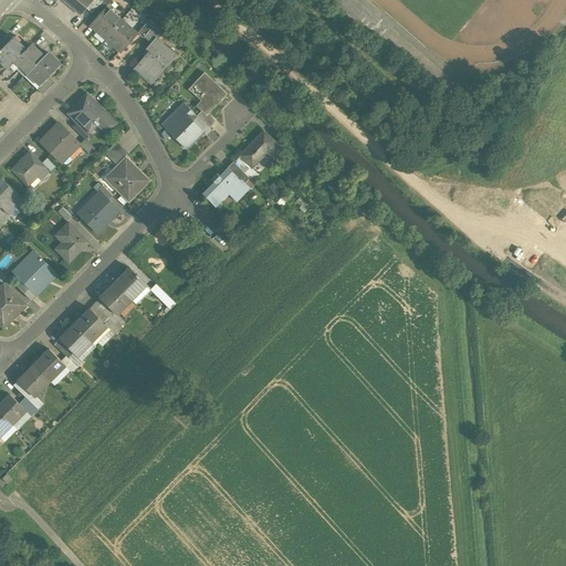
[(62,0),(81,16),(87,9),(87,8),(93,0),(62,0)]
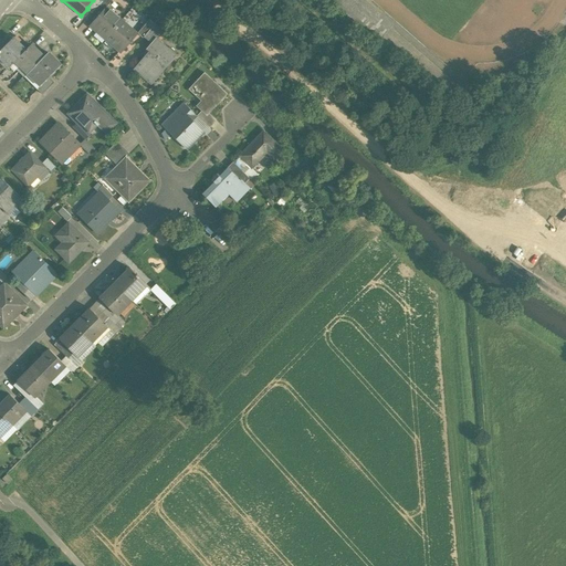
[(100,0),(93,0),(87,8),(87,9),(92,13),(100,6),(102,1),(100,0)]
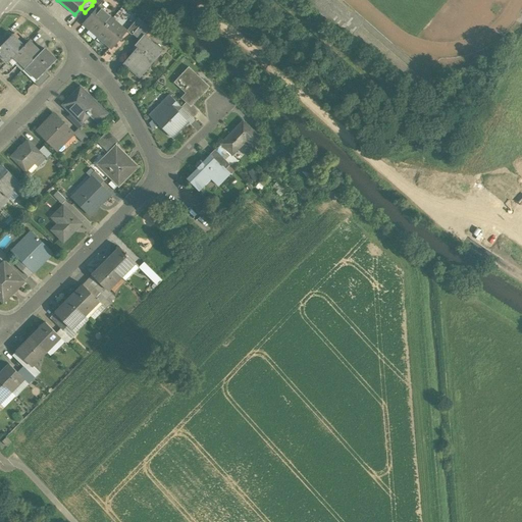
[(95,0),(94,1),(92,5),(96,8),(98,6),(99,6),(104,0),(95,0)]
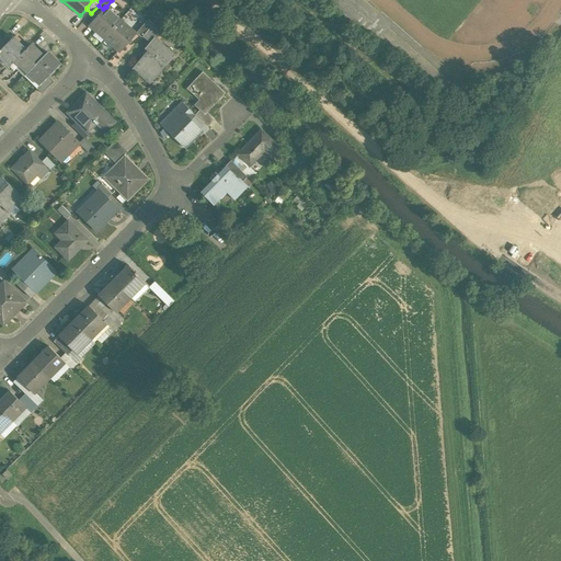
[(106,7),(105,7),(103,9),(89,26),(96,33),(98,31),(106,38),(122,20),(106,7)]
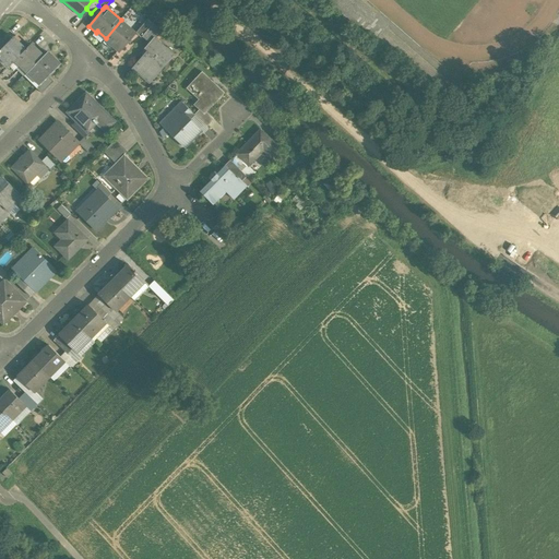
[(121,20),(106,38),(114,45),(111,47),(119,54),(137,35),(137,34),(137,33),(121,20)]
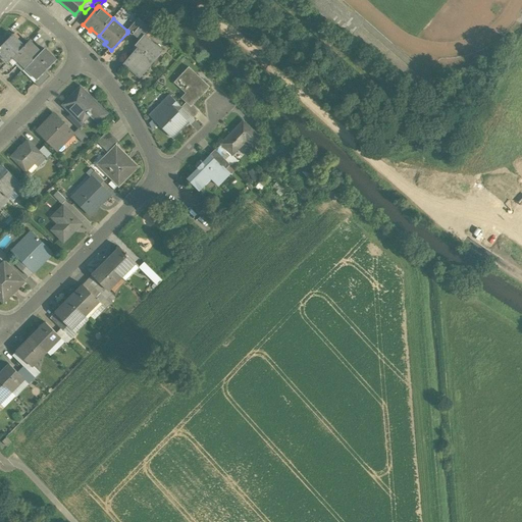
[(138,18),(127,31),(127,32),(127,33),(132,36),(133,35),(143,22),(138,18)]
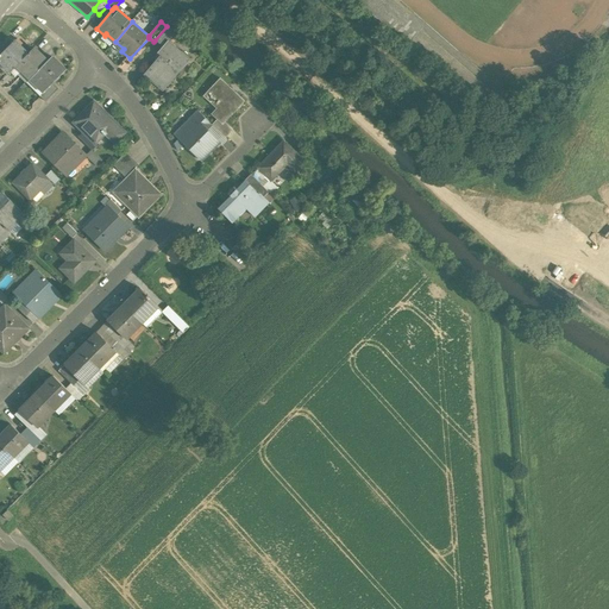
[(167,26),(155,41),(163,46),(168,41),(170,42),(177,35),(167,26)]
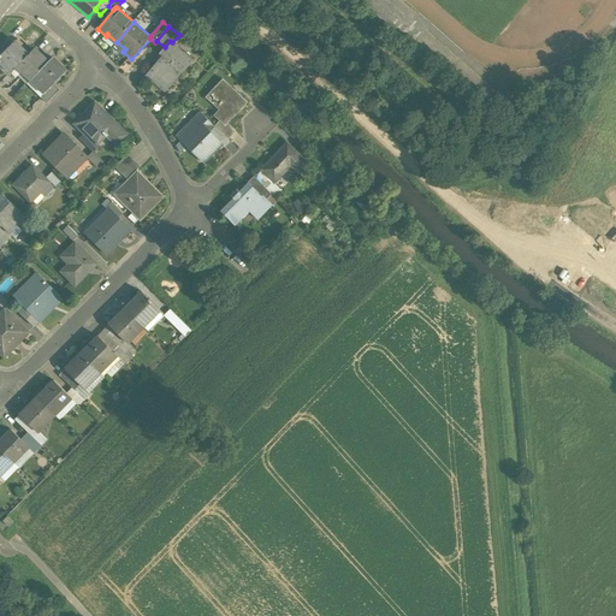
[(3,53),(0,55),(0,58),(12,71),(17,66),(28,54),(15,41),(3,53)]
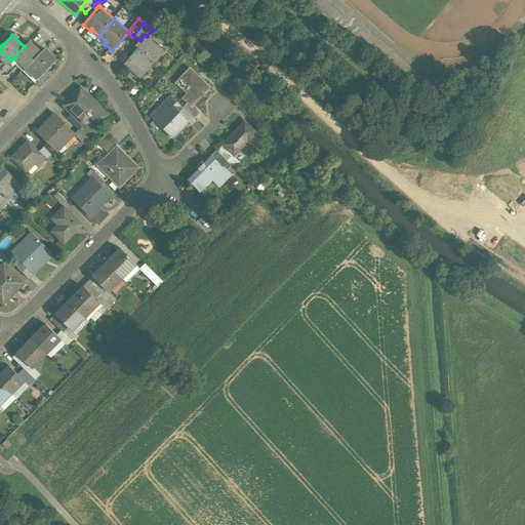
[(140,40),(135,45),(137,47),(125,63),(132,69),(134,66),(145,74),(164,51),(147,36),(145,35),(140,40)]
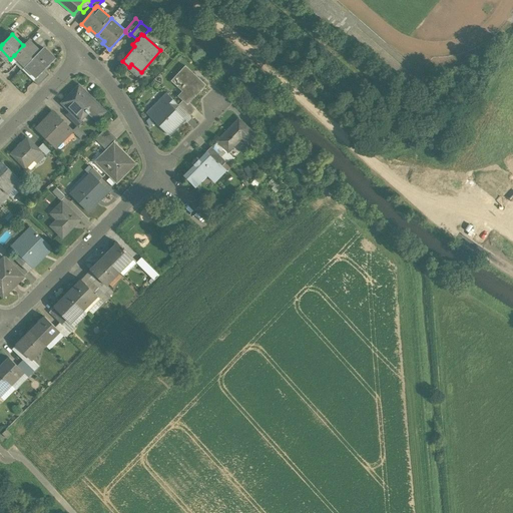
[(23,45),(14,55),(26,66),(27,65),(40,52),(28,41),(23,45)]
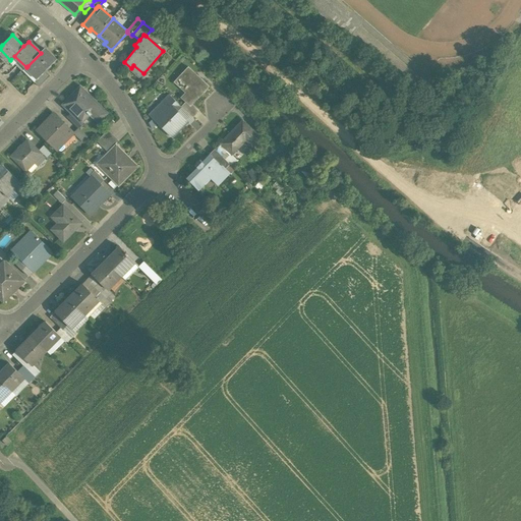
[(41,53),(27,66),(38,76),(36,78),(37,79),(45,71),(56,60),(45,49),(41,53)]
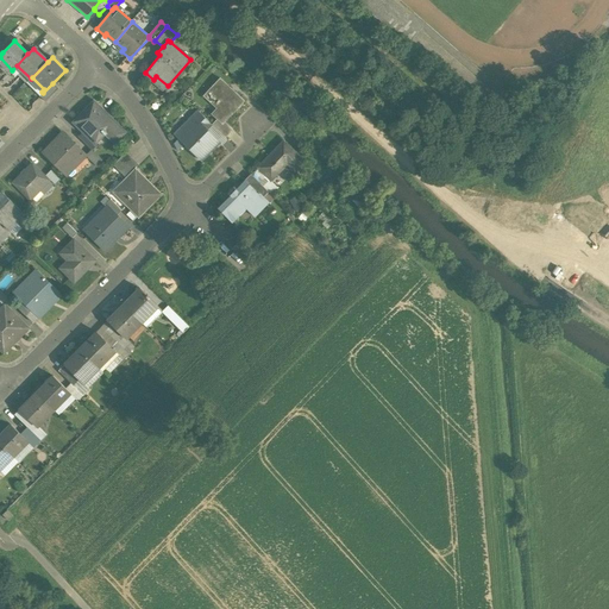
[(31,79),(17,66),(12,70),(11,71),(16,77),(19,75),(26,82),(31,79)]
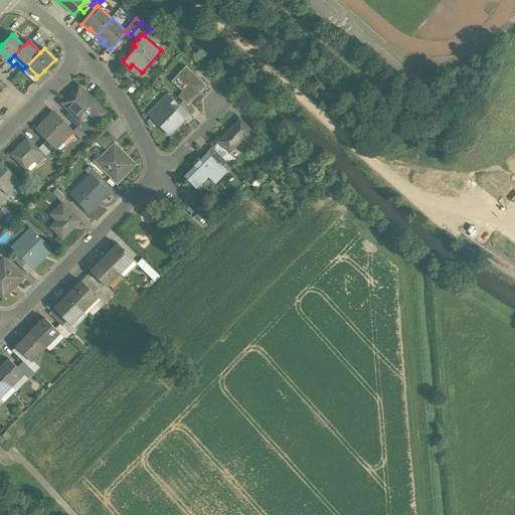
[(206,86),(186,65),(173,78),(186,91),(179,98),(183,101),(178,105),(189,117),(196,110),(189,103),(206,86)]
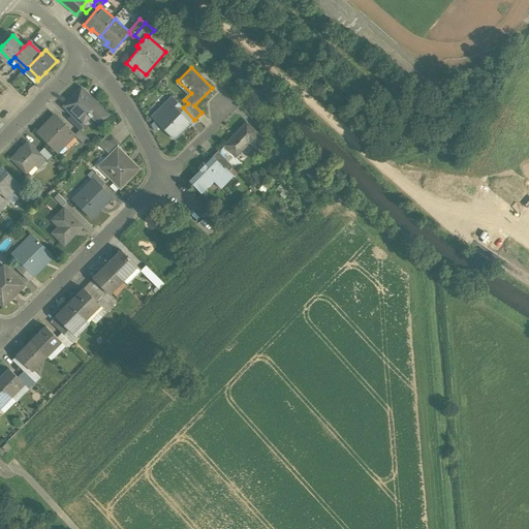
[(45,72),(37,81),(34,83),(39,88),(51,76),(45,72)]
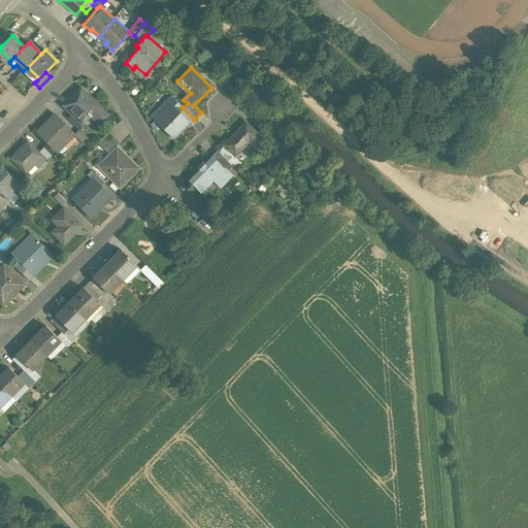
[(83,88),(73,97),(73,98),(65,106),(72,113),(84,125),(91,117),(93,119),(94,118),(100,124),(108,114),(92,98),(92,97),(83,88)]
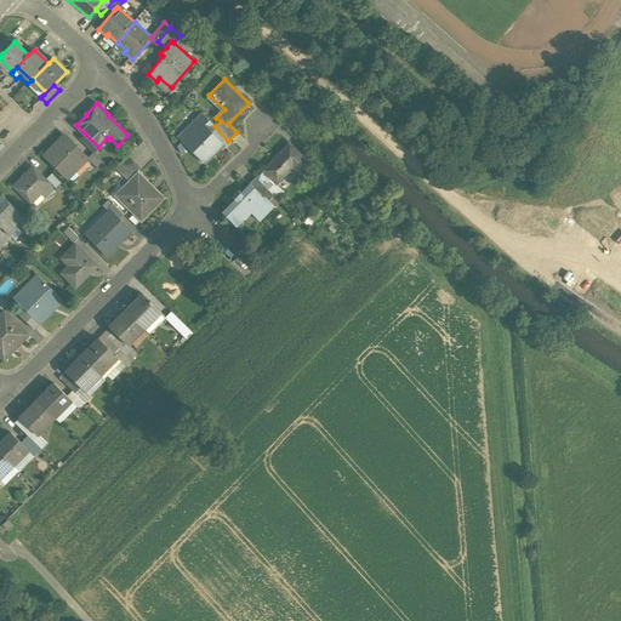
[(197,108),(187,118),(191,121),(201,112),(197,108)]
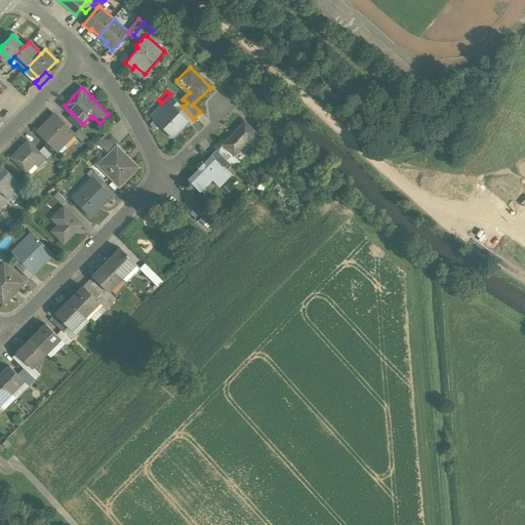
[(182,107),(169,95),(165,99),(177,112),(182,107)]
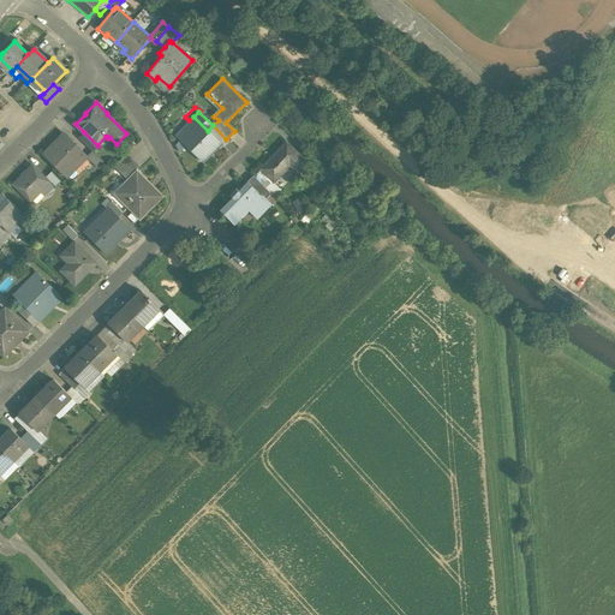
[(208,131),(193,117),(189,123),(191,125),(185,131),(187,132),(180,141),(203,163),(221,144),(208,131)]
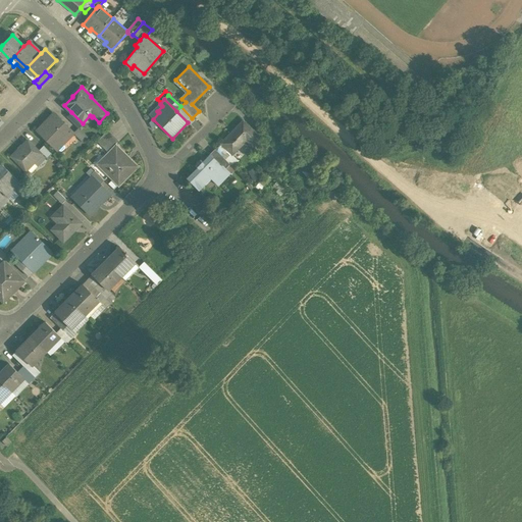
[(83,123),(71,112),(67,117),(79,128),(79,129),(84,124),(83,123)]
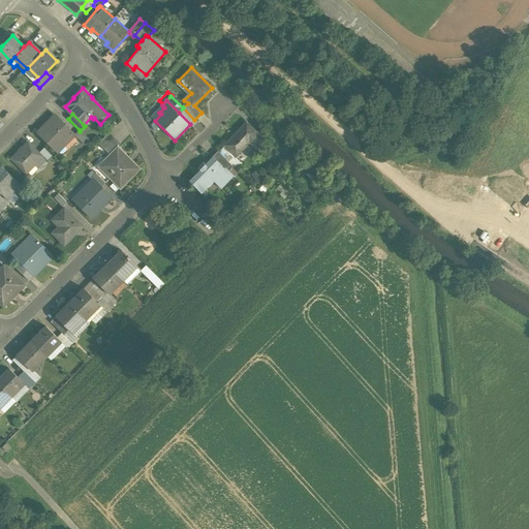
[(56,117),(47,126),(45,125),(37,133),(57,153),(65,146),(74,135),(56,117)]
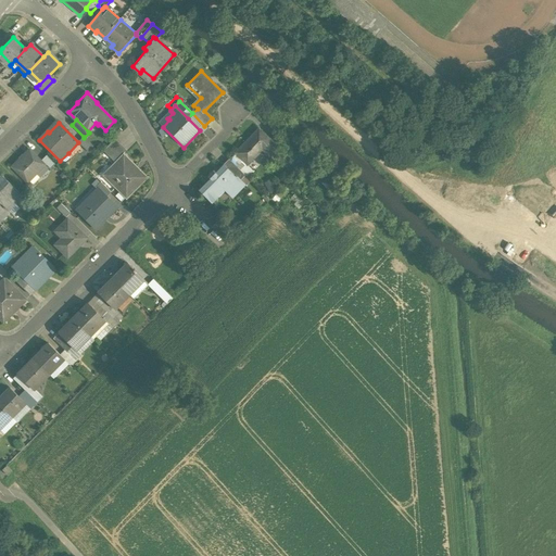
[(258,129),(236,153),(248,165),(262,151),(267,156),(277,148),(269,140),(258,129)]
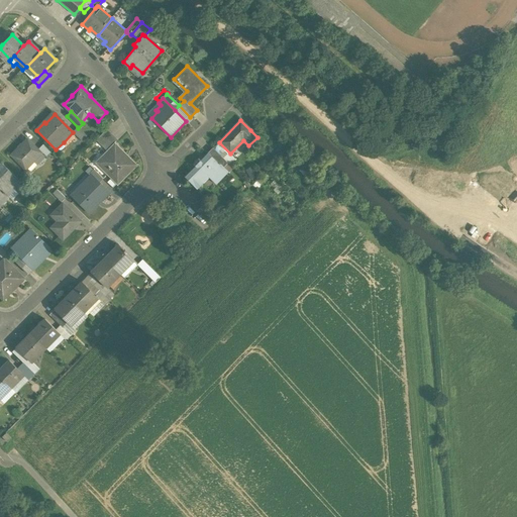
[(267,133),(256,123),(250,130),(257,137),(261,140),(267,133)]
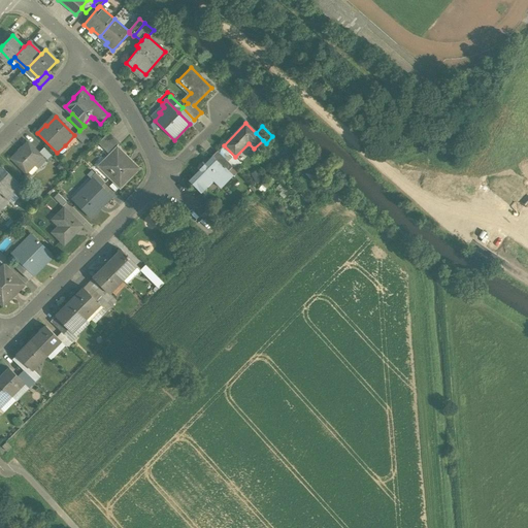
[(79,131),(79,130),(74,135),(84,144),(89,139),(79,131)]
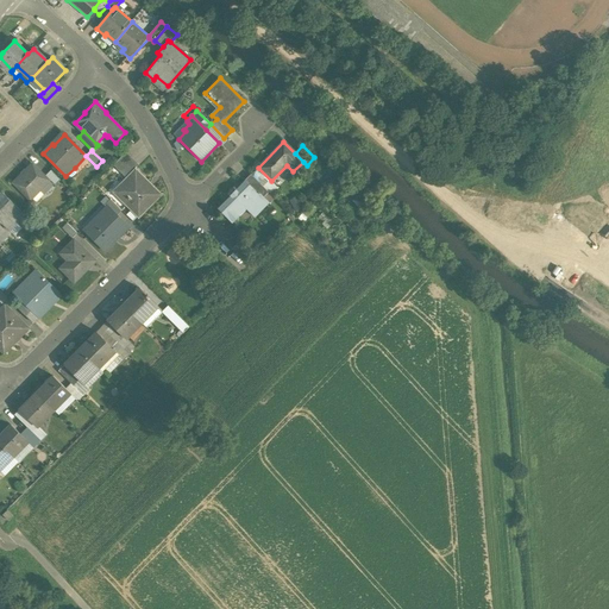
[(139,167),(126,152),(113,165),(127,179),(136,170),(139,167)]
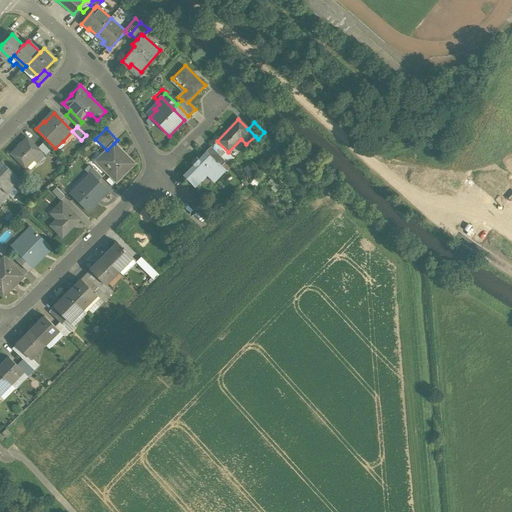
[(27,138),(11,154),(26,169),(42,152),(27,138)]
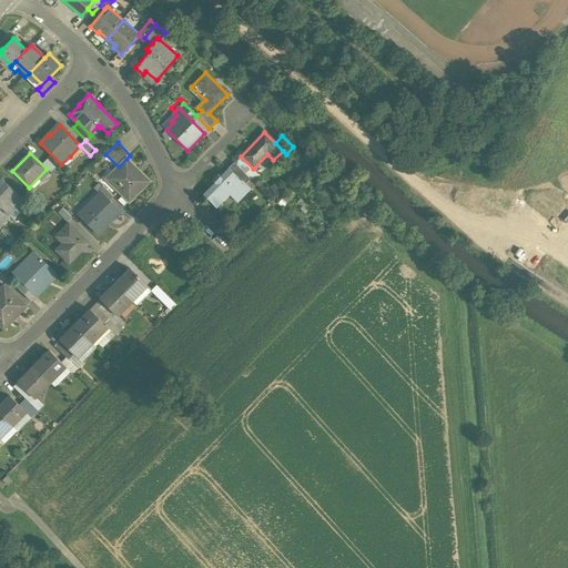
[(241,156),(234,163),(250,180),(253,182),(260,175),(253,169),(241,156)]
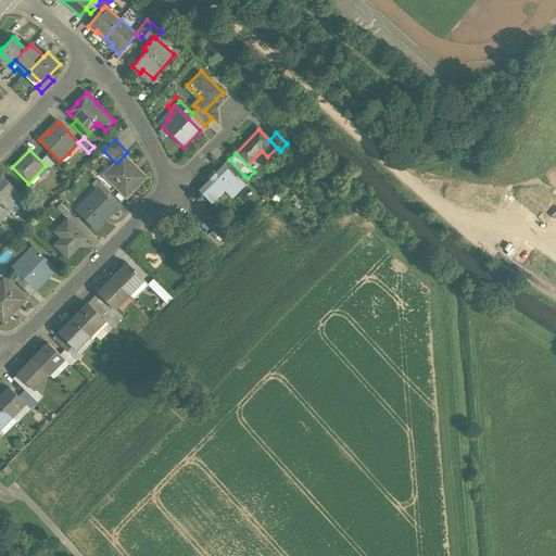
[(55,165),(47,155),(42,161),(51,169),(55,165)]
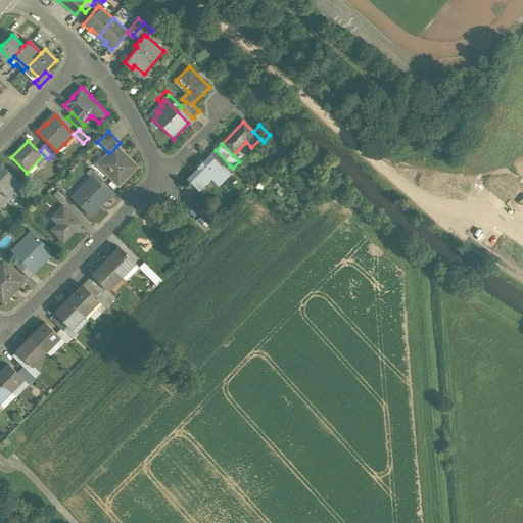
[(128,157),(116,146),(109,153),(100,162),(108,171),(108,173),(106,175),(120,187),(136,170),(126,158),(128,157)]
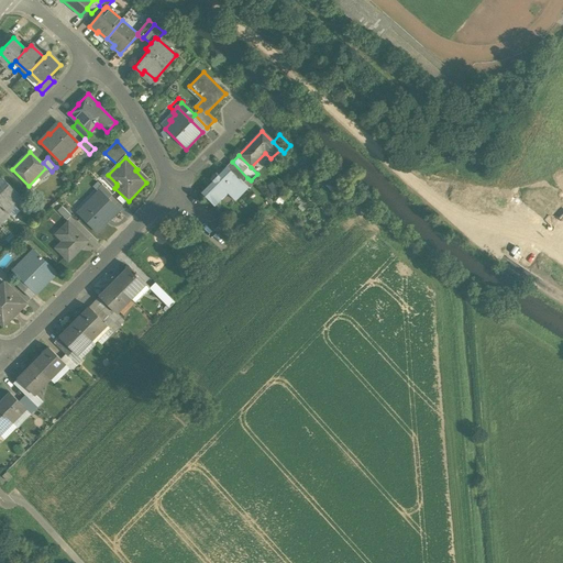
[(247,178),(232,162),(227,167),(243,183),(247,178)]
